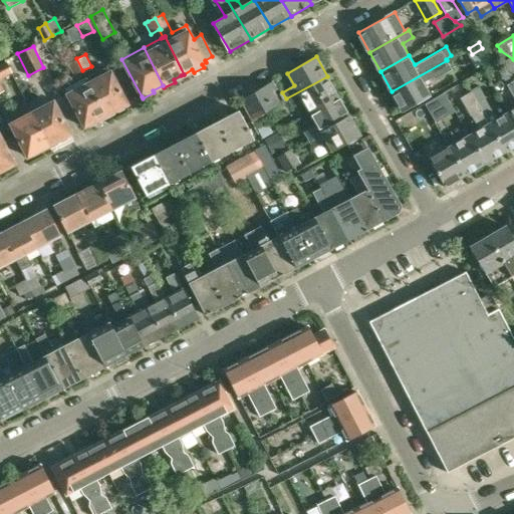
[(73,75),(82,70),(76,58),(67,63),(73,75)]
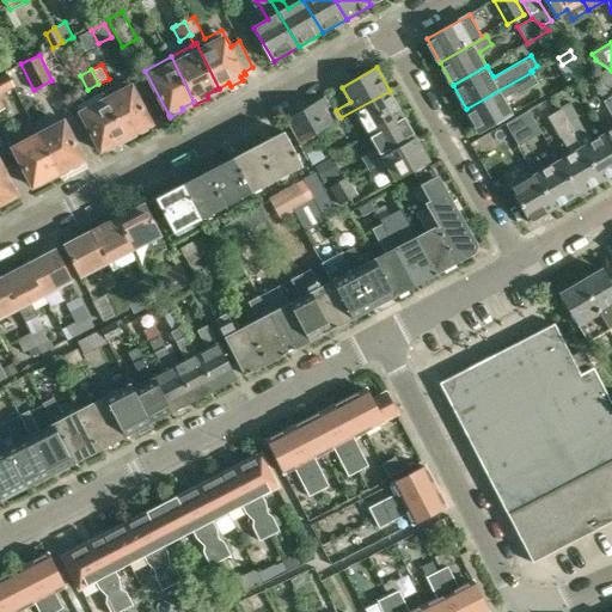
[(532,72),(466,109),(481,133),(514,112),(506,98),(536,80),(532,72)]
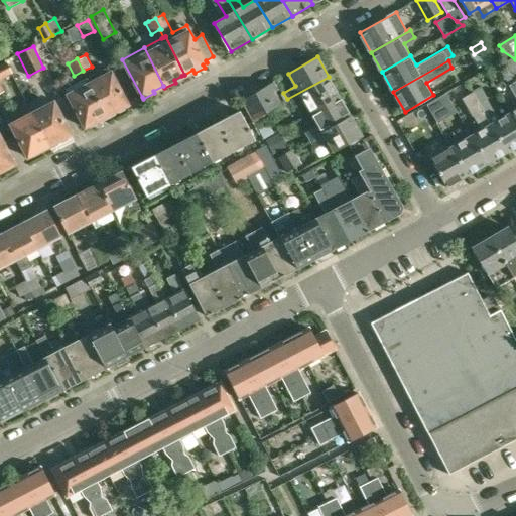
[(0,93),(5,91),(0,82),(0,79),(12,73),(6,61),(0,65),(0,93)]
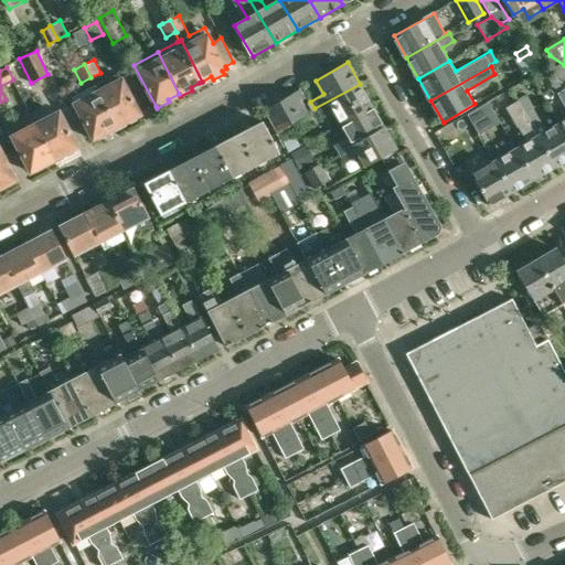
[(118,73),(95,85),(117,127),(126,121),(129,123),(136,119),(137,116),(140,114),(118,73)]
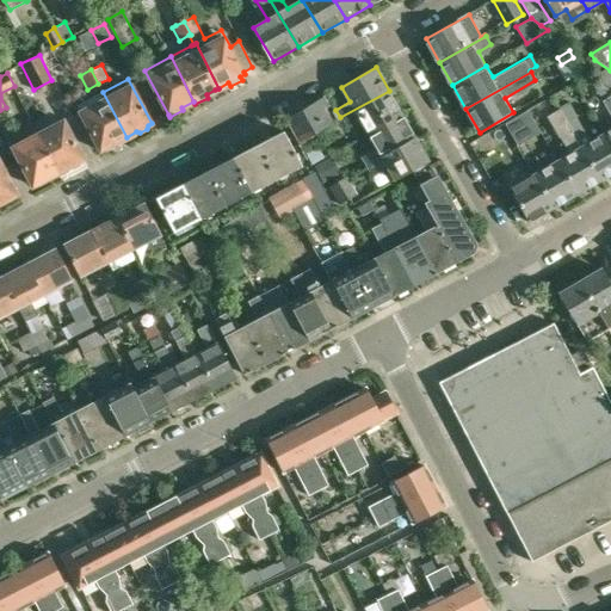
[(597,85),(605,100),(610,110),(610,129),(606,131),(610,139),(610,91),(602,82),(597,85)]
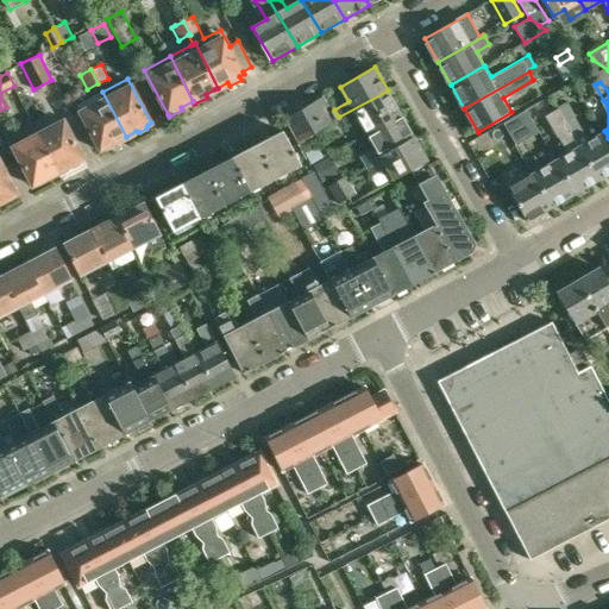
[(388,90),(339,117),(344,126),(358,118),(366,133),(401,114),(388,90)]
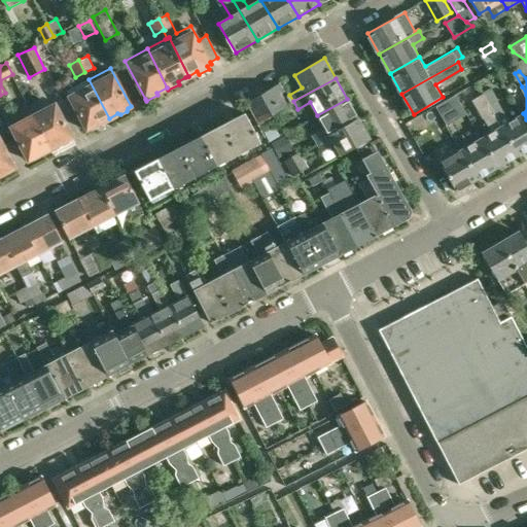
[(89,79),(67,91),(88,130),(88,129),(92,130),(98,127),(99,124),(109,118),(89,79)]
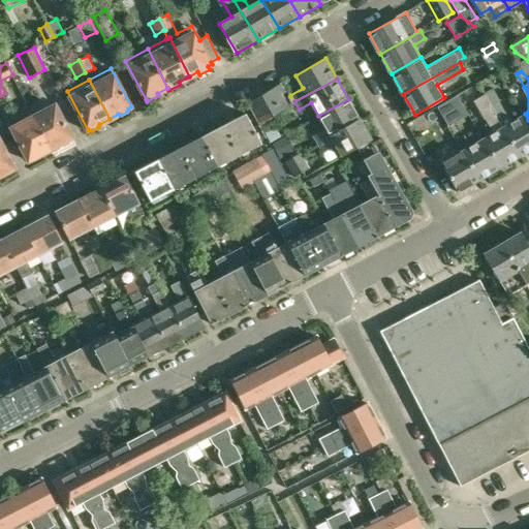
[(278,112),(288,105),(281,93),(286,91),(281,83),(277,85),(247,102),(258,124),(278,112)]
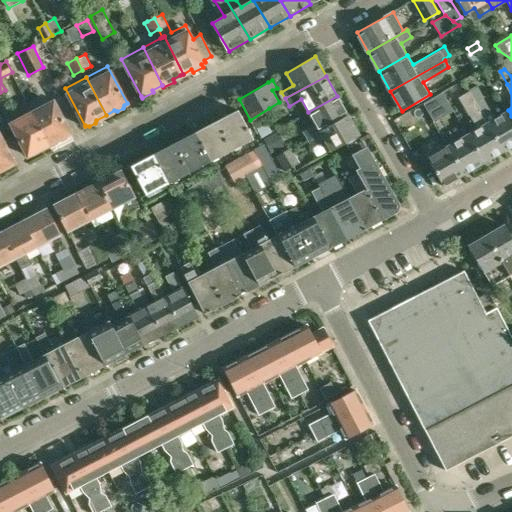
[(475,86),(469,89),(505,150),(511,145),(511,116),(508,110),(494,119),(475,86)]
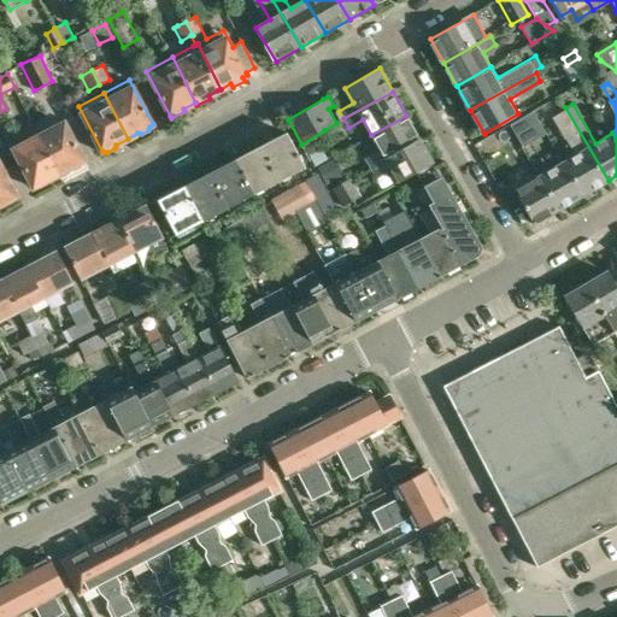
[(574,156),(564,162),(583,195),(609,181),(565,107),(551,117),(574,156)]
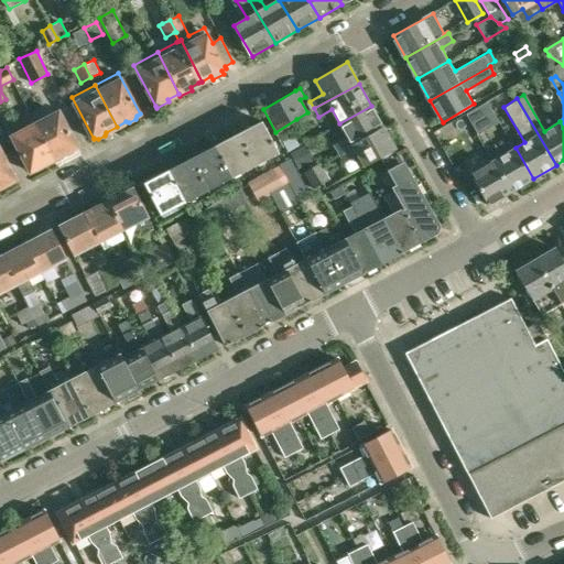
[(472,125),(492,112),(486,101),(466,114),(472,125)]
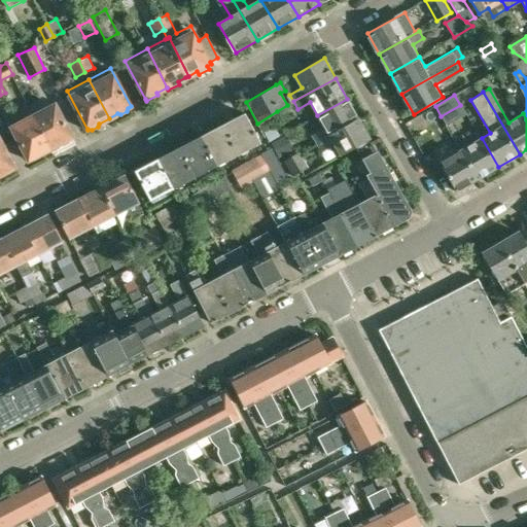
[(312,135),(317,142),(358,118),(347,99),(317,115),(324,128),(312,135)]
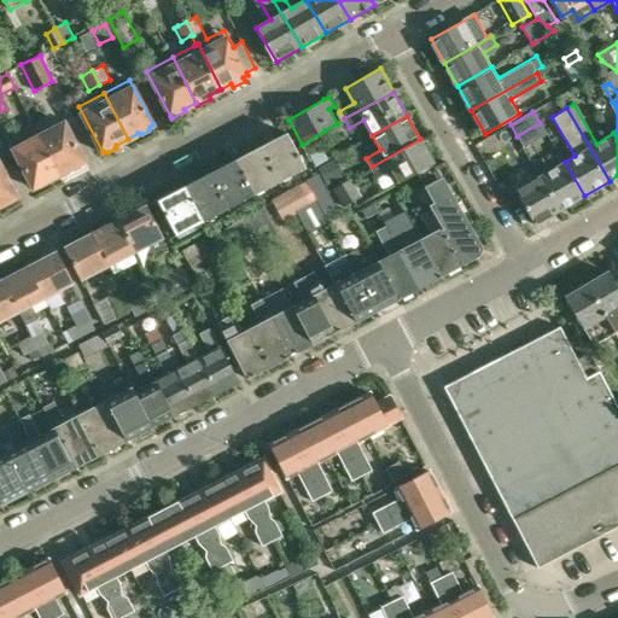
[(44,134),(40,135),(59,174),(64,173),(69,170),(73,170),(80,168),(81,163),(85,161),(65,122),(44,134)]
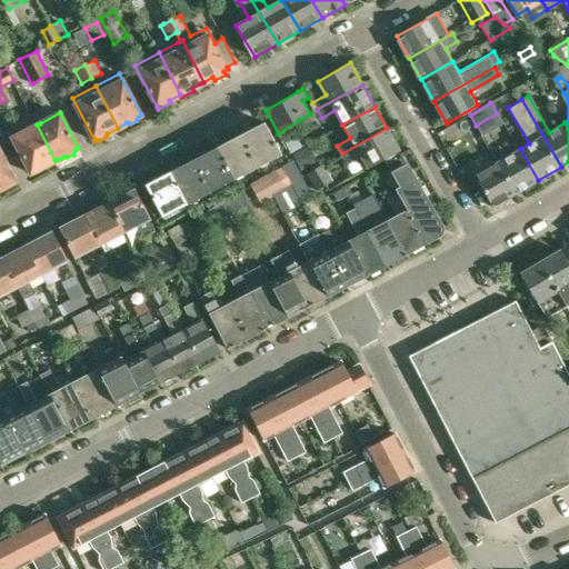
[(296,136),(306,130),(299,120),(278,133),(283,143),(296,136)]
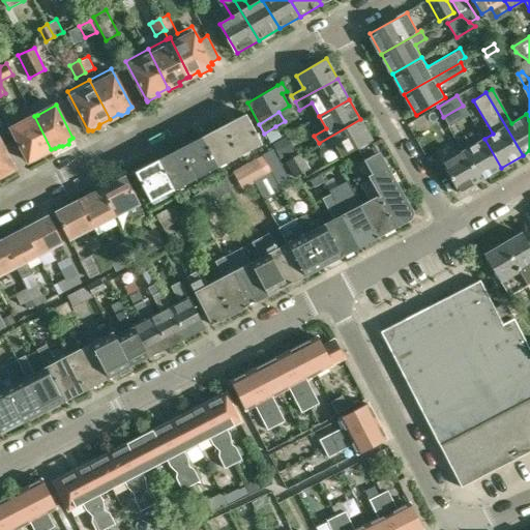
[(246,113),(225,125),(240,156),(263,144),(246,113)]
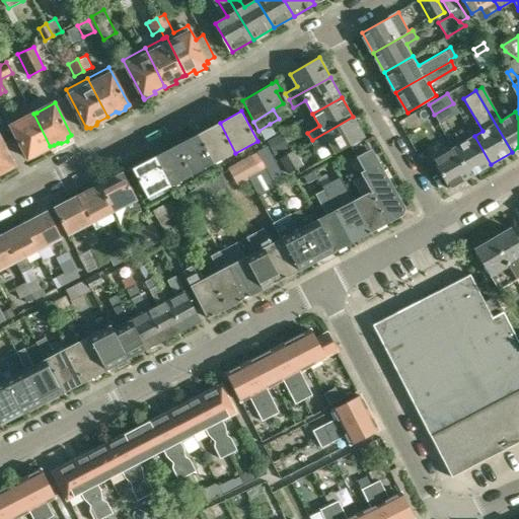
[(50,146),(33,114),(11,126),(27,158),(50,146)]
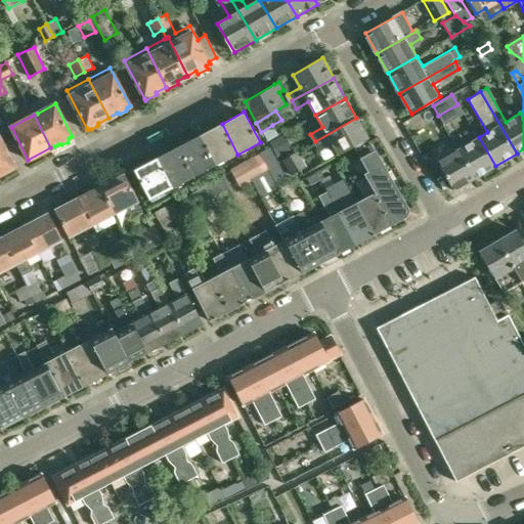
[(356,118),(315,141),(318,148),(332,140),(339,154),(367,137),(356,118)]
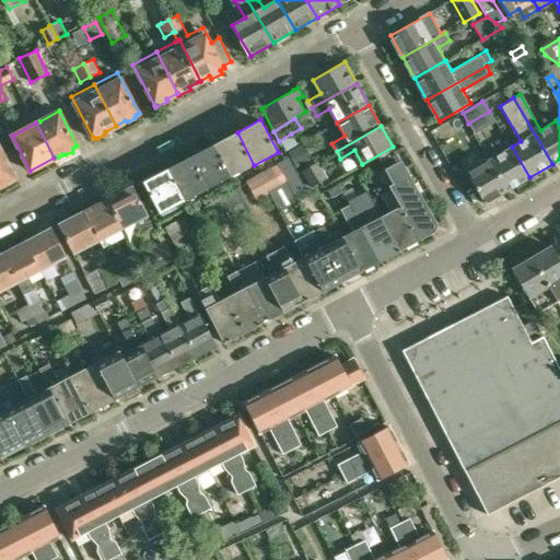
[(237,132),(213,146),(230,177),(254,165),(237,132)]
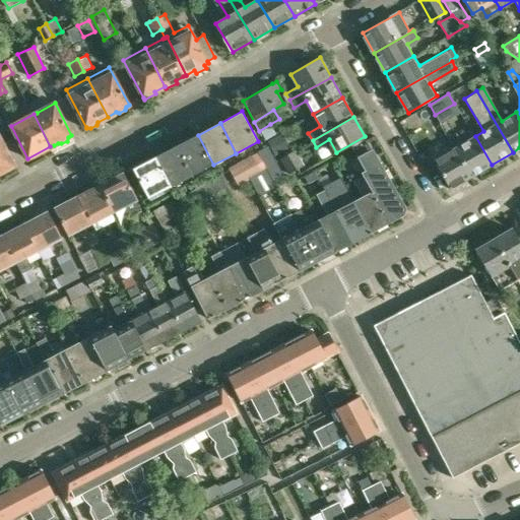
[(280,133),(267,140),(274,154),(287,147),(280,133)]
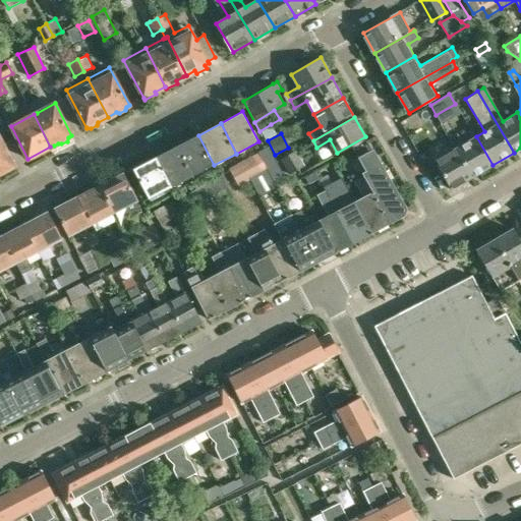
[(198,135),(176,147),(192,176),(214,165),(198,135)]
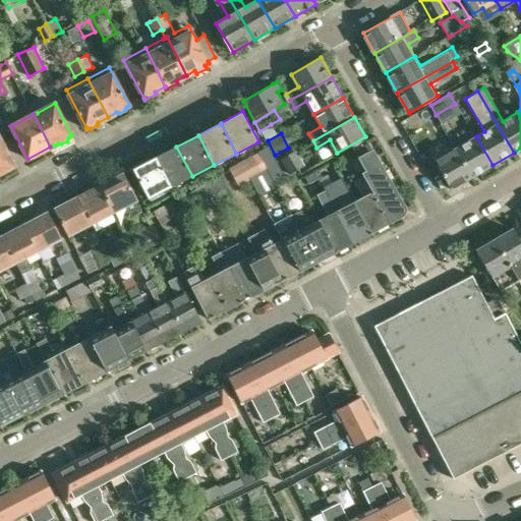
[(476,136),(456,148),(472,176),(493,165),(476,136)]
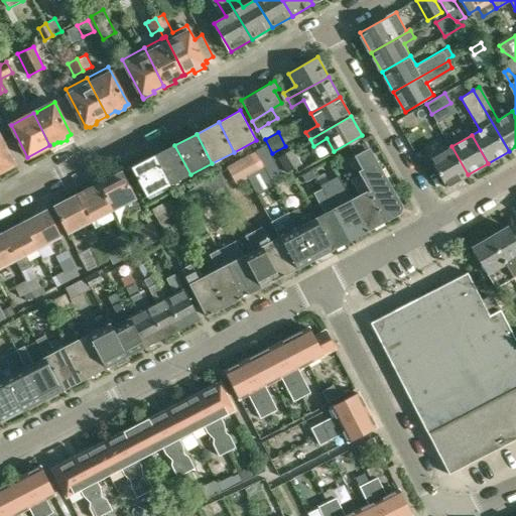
[(0,137),(0,171),(14,164),(0,137)]
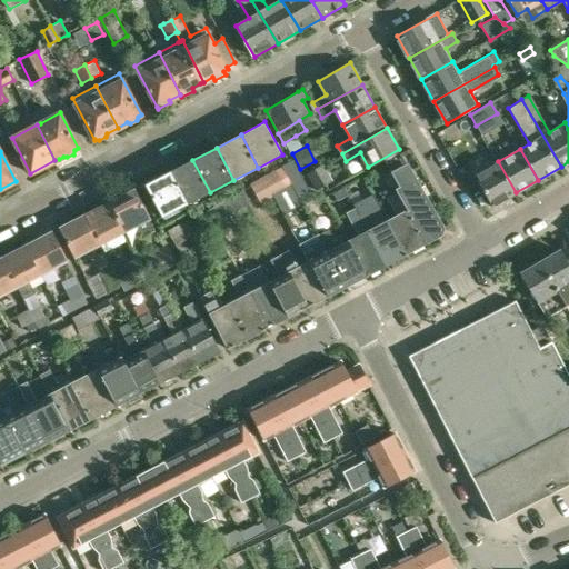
[(386,161),(390,171),(397,182),(402,192),(400,193),(427,242),(440,235),(442,227),(426,196),(430,193),(425,183),(420,187),(401,153),(386,161)]
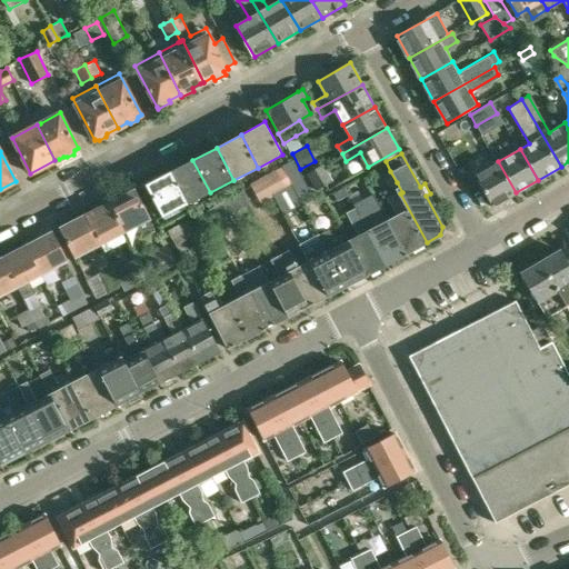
[(281,165),(288,178),(295,190),(299,188),(292,175),(298,171),(292,159),(281,165)]
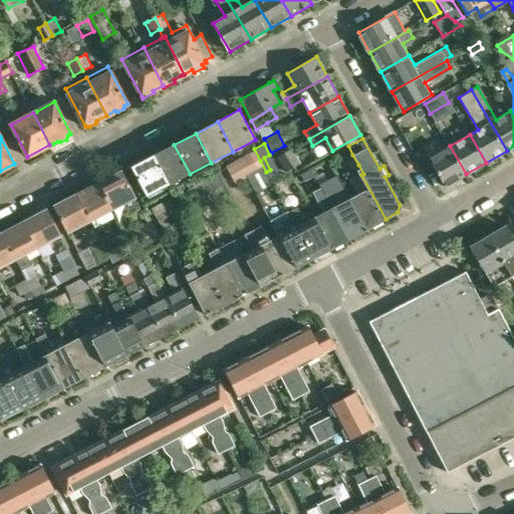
[(174,145),(154,156),(169,185),(190,174),(174,145)]
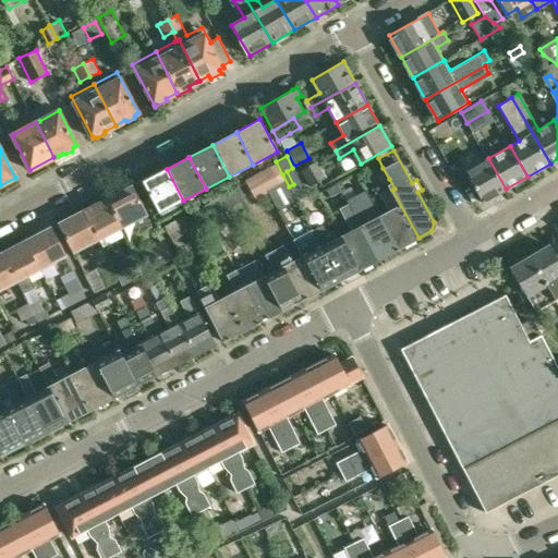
[(488,158),(466,171),(472,181),(484,202),(506,189),(488,158)]
